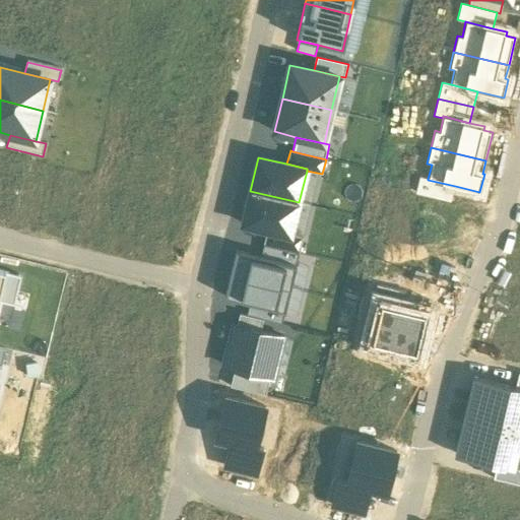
[(451,201),(455,186),(428,180),(428,179),(418,177),(414,193),(451,201)]
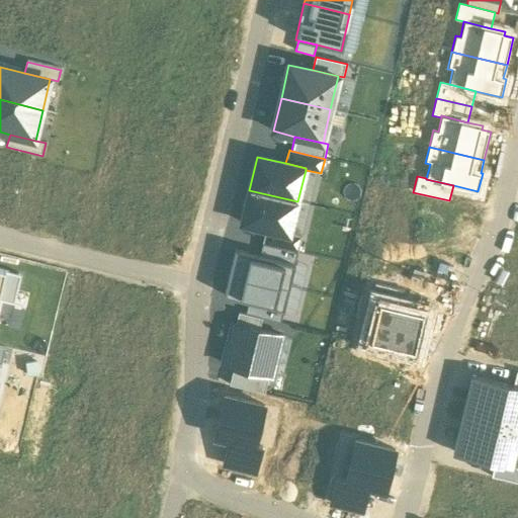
[(289,234),(297,201),(249,190),(241,224),(266,230),(289,236),(289,234)]
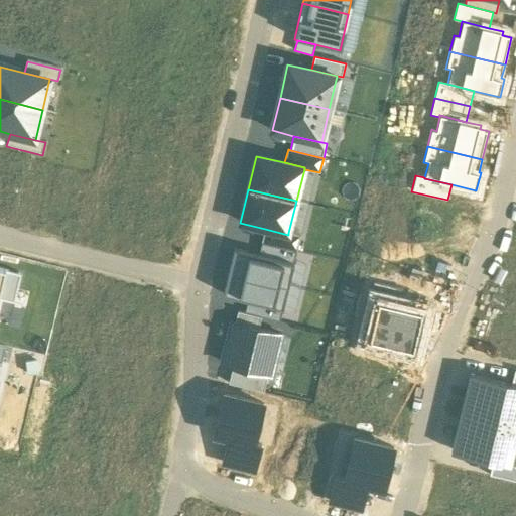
[(288,235),(265,229),(262,242),(297,250),(300,236),(288,233),(288,235)]
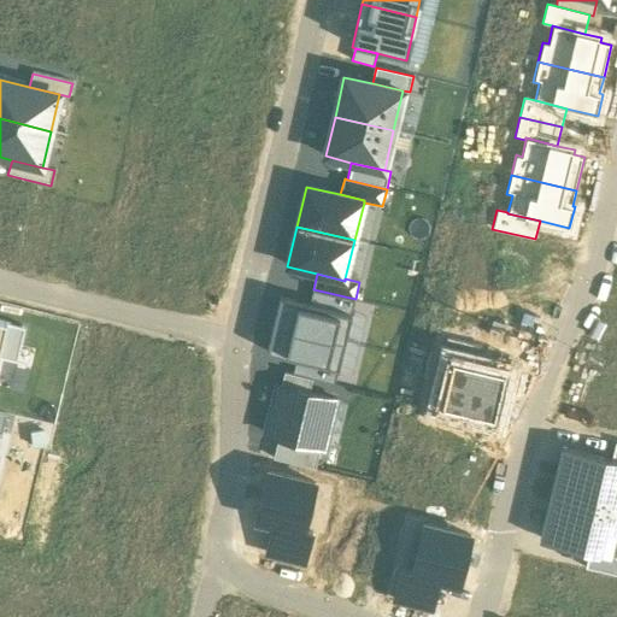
[(534,299),(476,285),(465,327),(523,341),(534,299)]
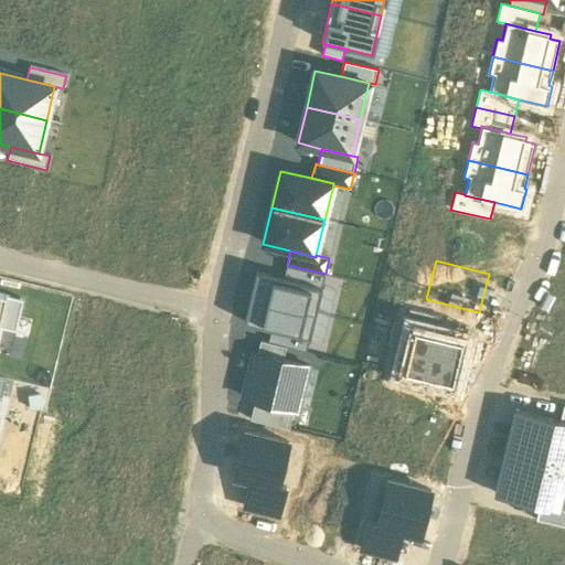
[(256,273),(251,298),(316,313),(321,288),(256,273)]
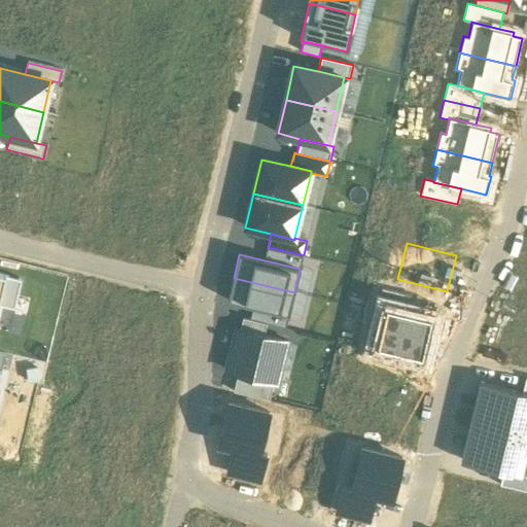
[(0,306),(14,310),(21,280),(5,277),(0,275),(0,306)]
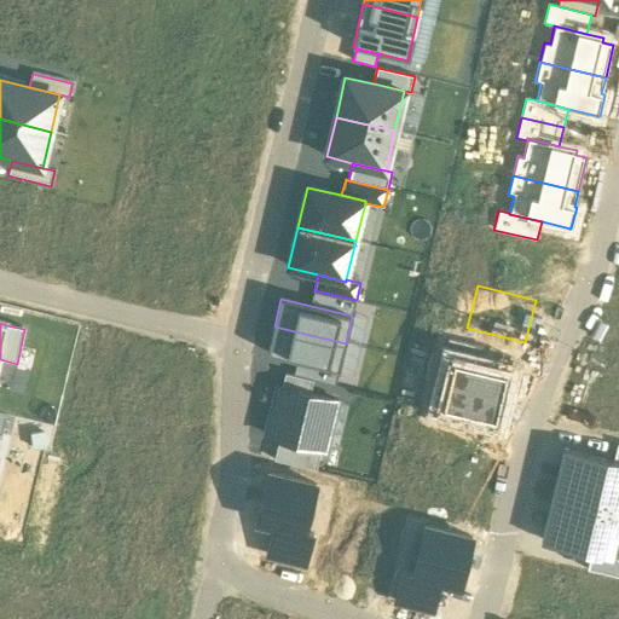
[(339,371),(346,343),(275,327),(267,354),(339,371)]
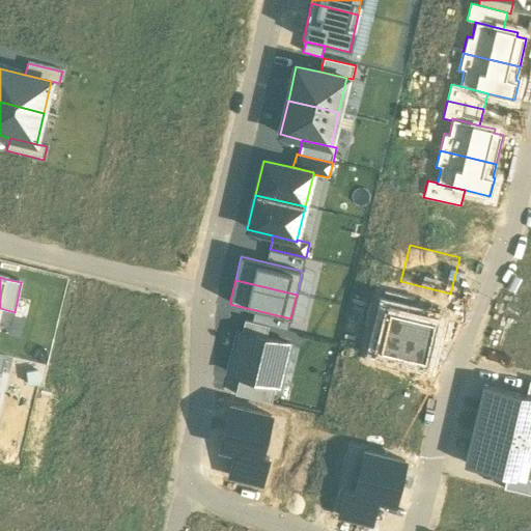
[(385,304),(412,310),(415,298),(384,289),(381,303),(385,304)]
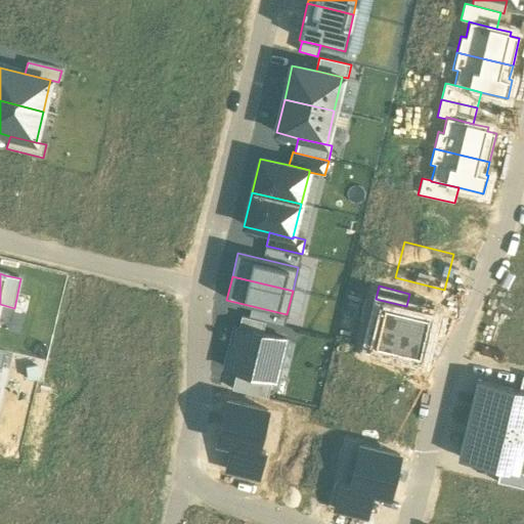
[(380,300),(374,322),(428,337),(434,313),(406,306),(380,300)]
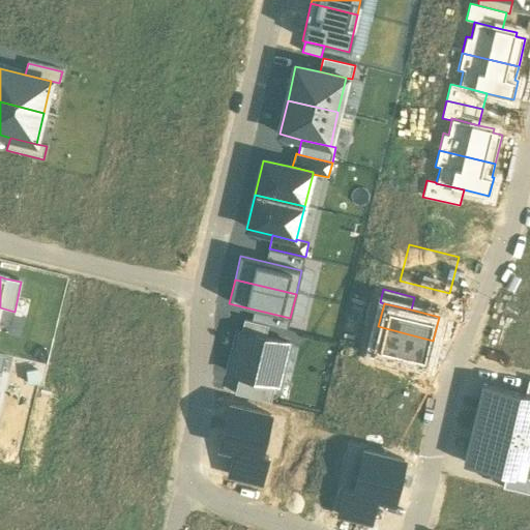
[(241,332),(265,337),(268,325),(244,320),(241,332)]
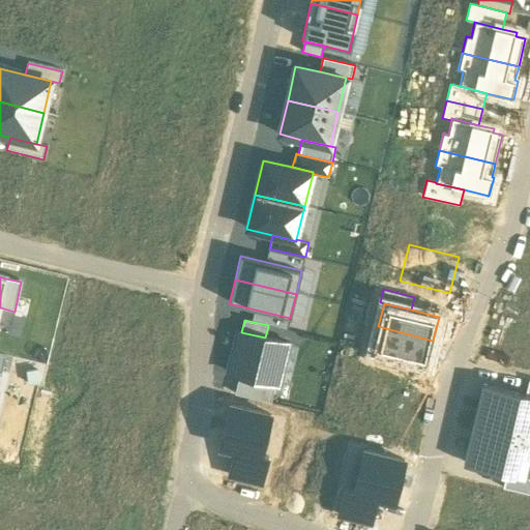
[(433,341),(378,326),(373,349),(400,356),(428,363),(433,341)]
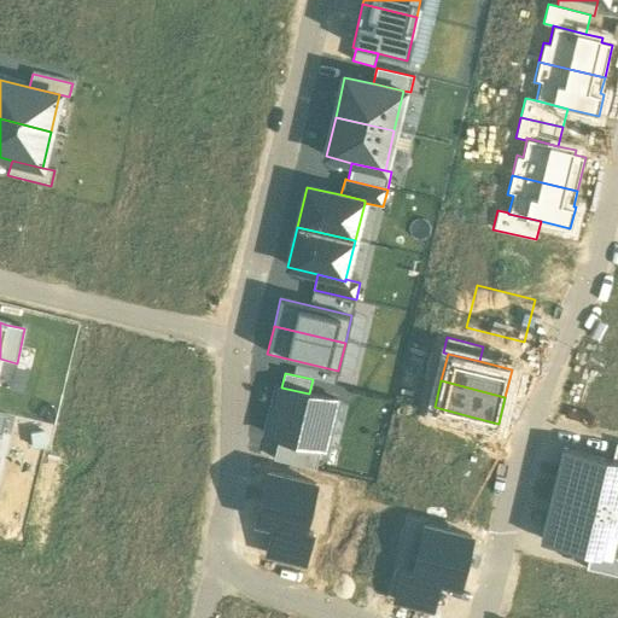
[(279,438),(320,448),(327,418),(333,419),(338,401),(309,394),(281,388),(277,385),(264,435),(279,438)]
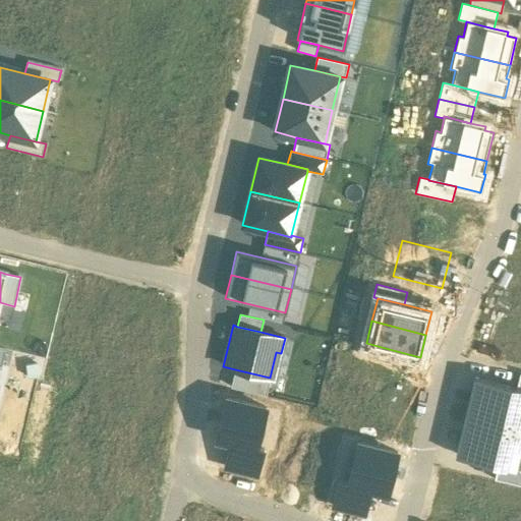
[(390,363),(393,350),(366,343),(362,342),(359,355),(390,363)]
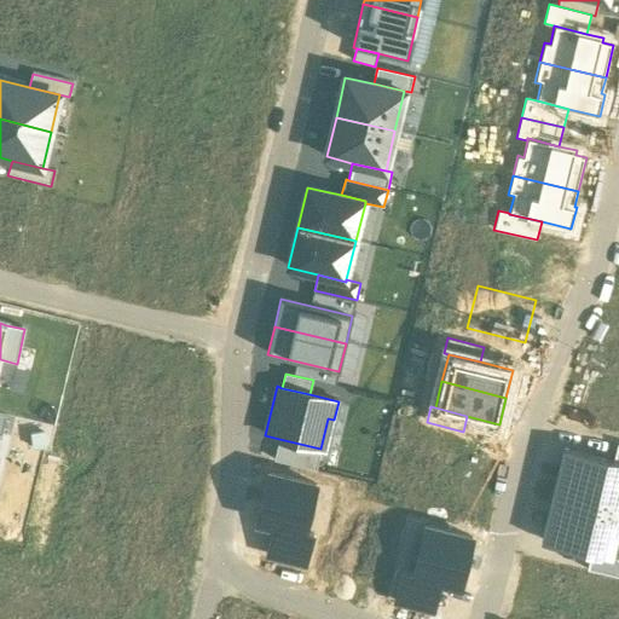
[(275,460),(316,469),(320,449),(279,439),(275,460)]
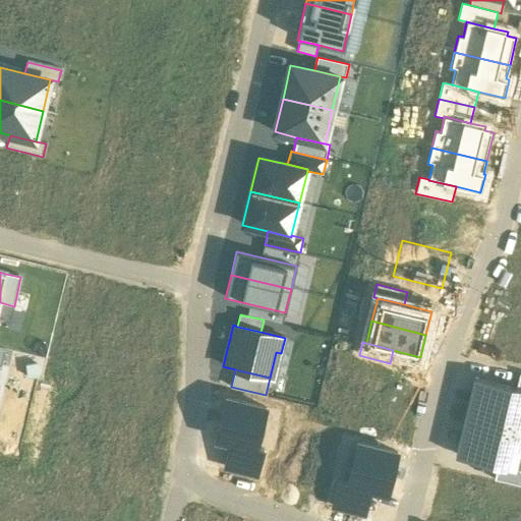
[(363,394),(407,405),(413,382),(369,370),(363,394)]
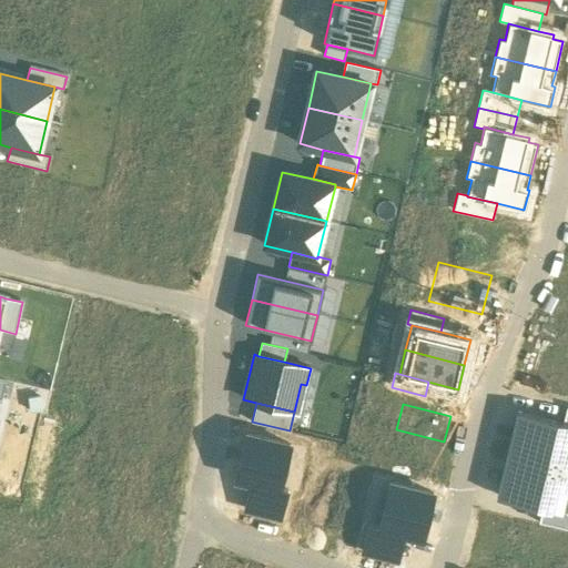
[(517,412),(507,454),(567,468),(567,423),(563,423),(517,412)]
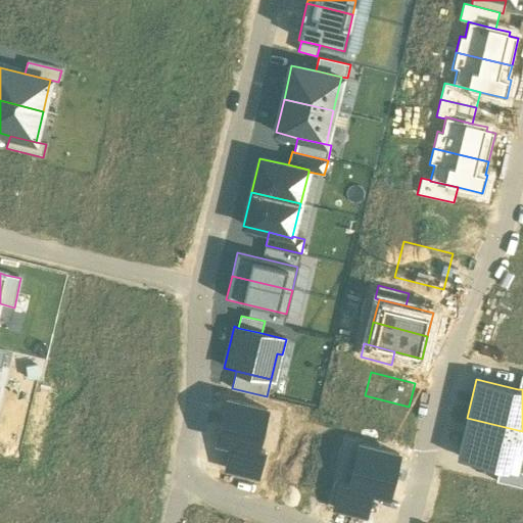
[(409,407),(365,395),(359,418),(402,429),(409,407)]
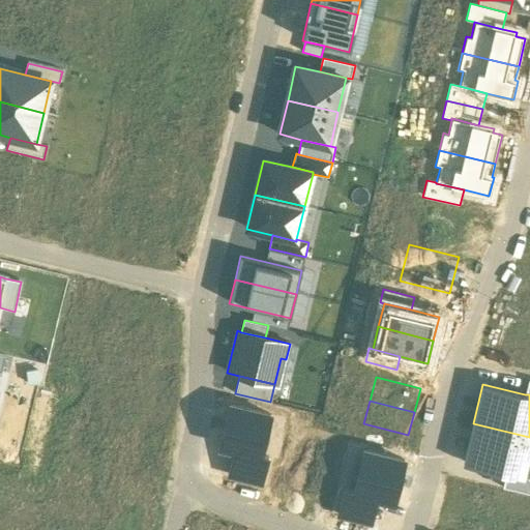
[(219,448),(234,451),(228,476),(262,483),(268,458),(261,457),(270,416),(230,407),(219,448)]
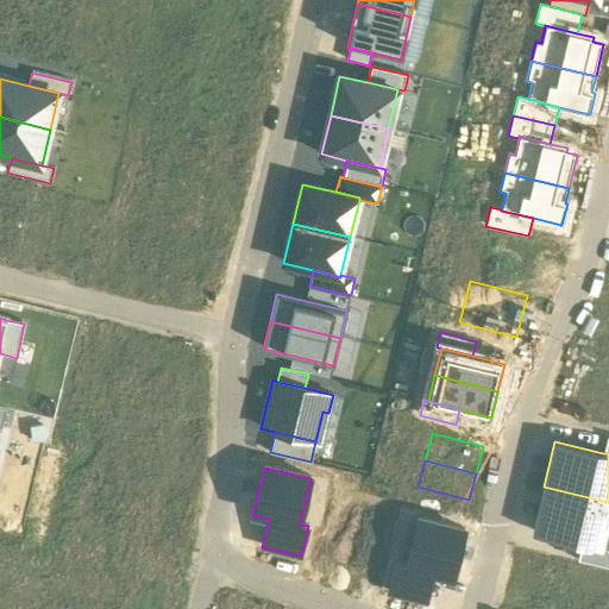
[(608,502),(544,487),(532,534),(581,545),(606,551),(608,535),(608,502)]
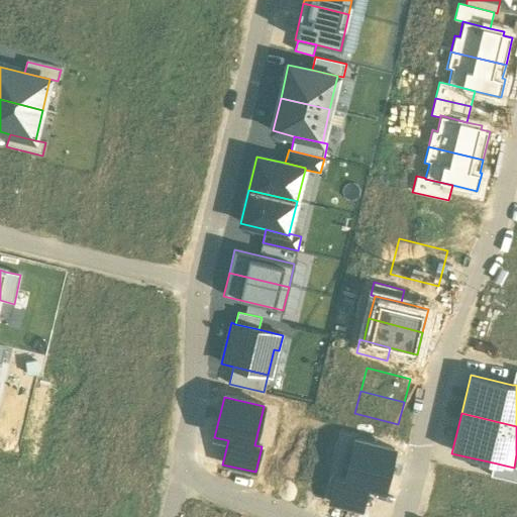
[(329,503),(362,511),(369,486),(385,490),(394,450),(353,440),(343,480),(335,478),(329,503)]
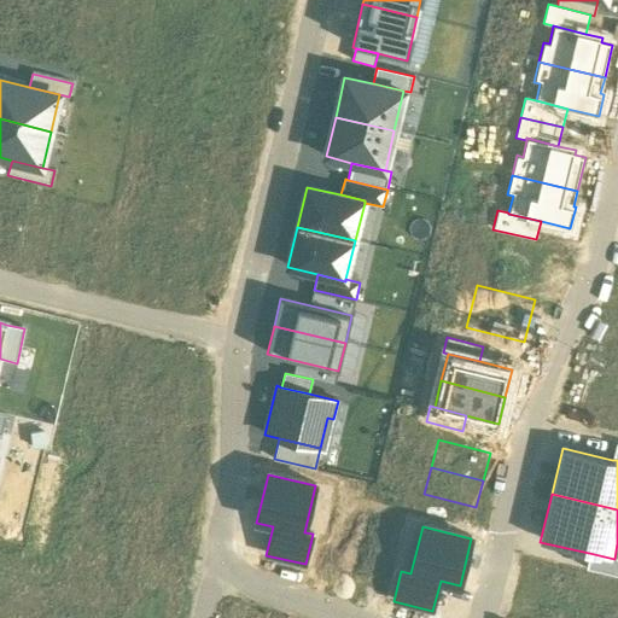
[(617,559),(614,559),(589,553),(586,570),(617,576),(617,559)]
